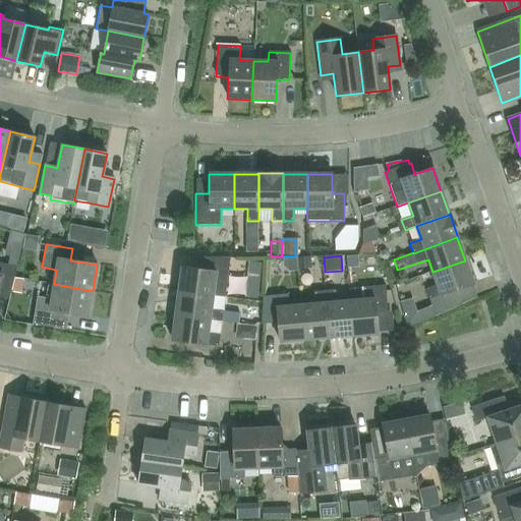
[(283,257),(283,267),(289,272),(298,272),(297,256),(283,257)]
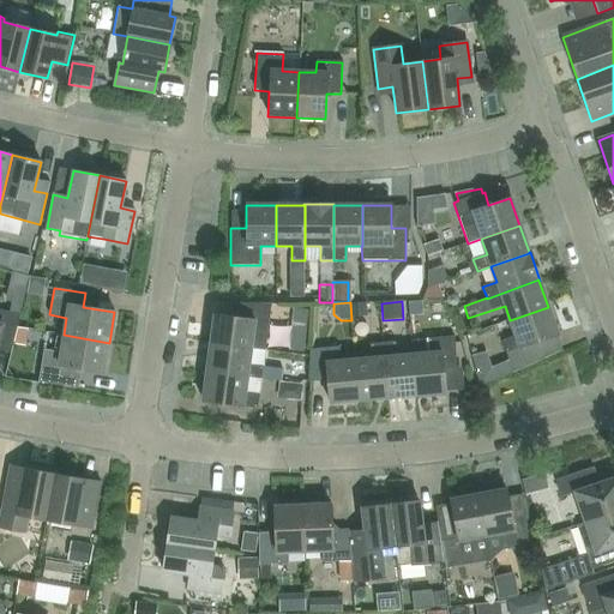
[(214,314),(210,344),(251,349),(265,351),(271,304),(239,304),(236,318),(214,314)]
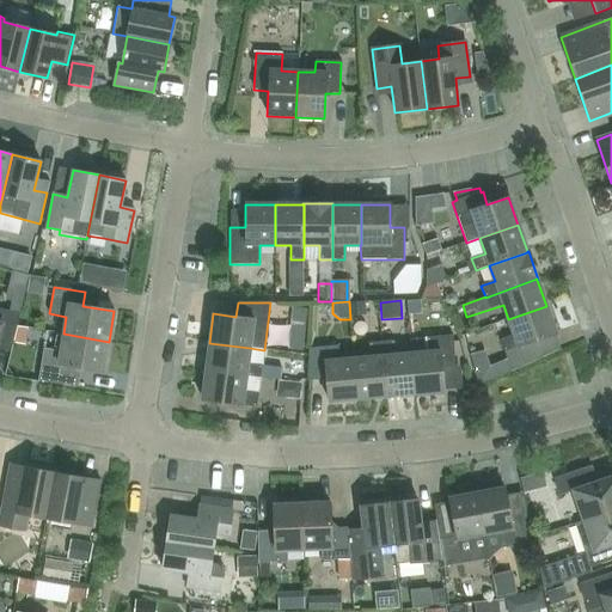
[(349,304),(350,317),(366,316),(365,303),(349,304)]
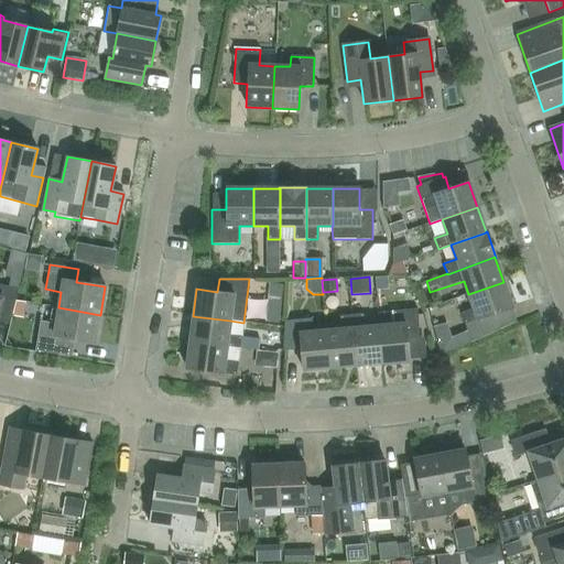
[(503,328),(498,313),(512,307),(503,282),(468,294),(473,308),(461,313),(469,339),(503,328)]
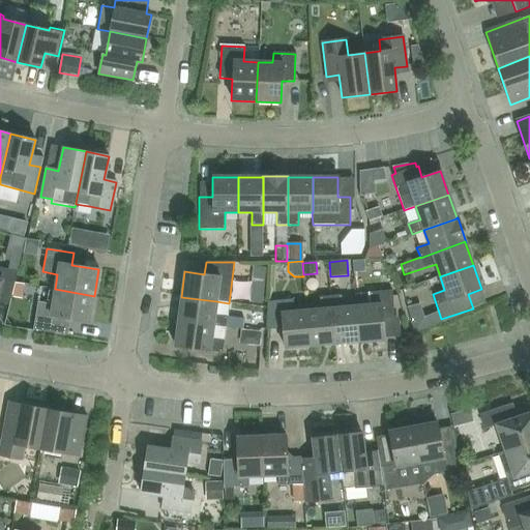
[(0,302),(9,305),(18,272),(0,267),(0,302)]
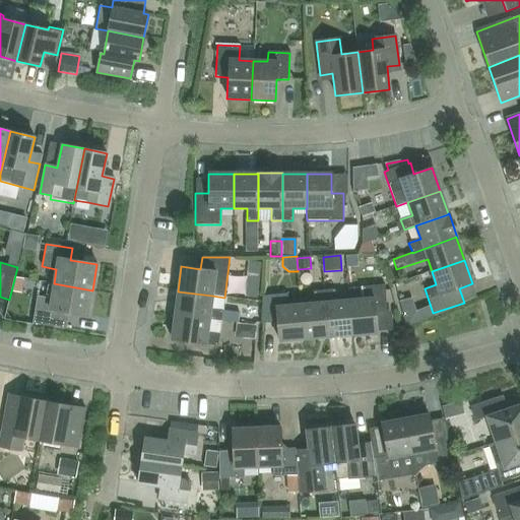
[(242,286),(253,288),(256,270),(245,268),(242,286)]
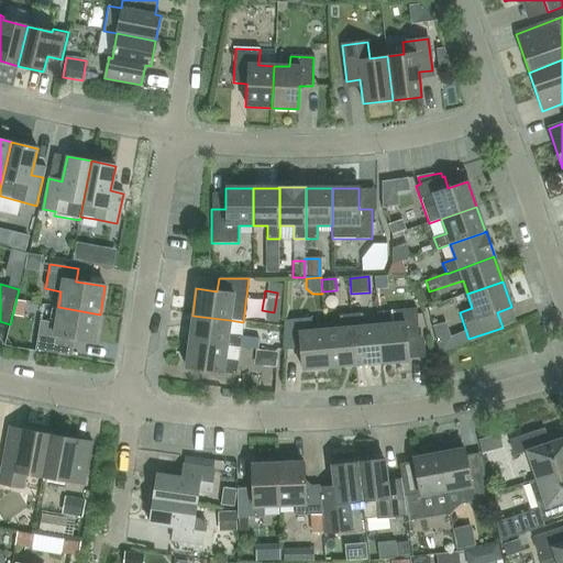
[(96,342),(100,315),(58,307),(55,323),(40,321),(35,350),(64,355),(67,338),(96,342)]
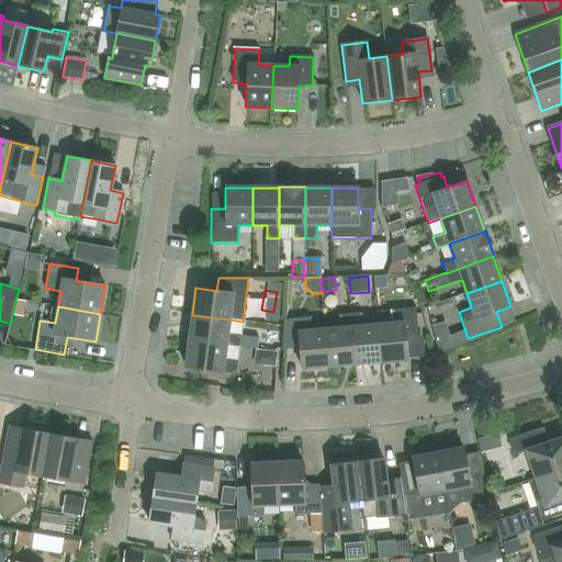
[(392,324),(378,325),(381,362),(407,359),(406,338),(418,337),(415,308),(391,311),(392,324)]
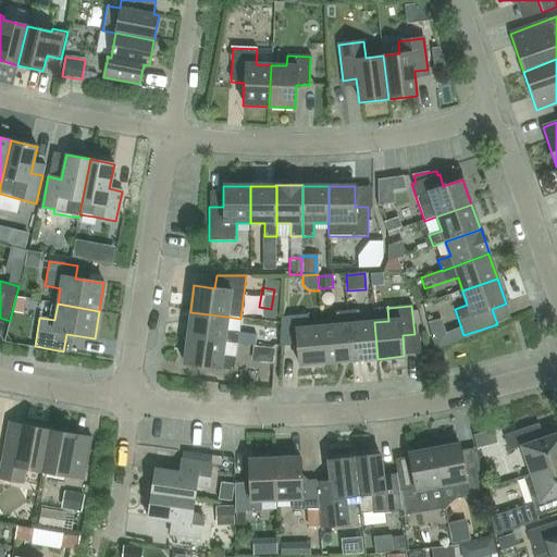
[(358,310),(347,311),(351,361),(378,359),(374,322),(359,323),(358,310)]
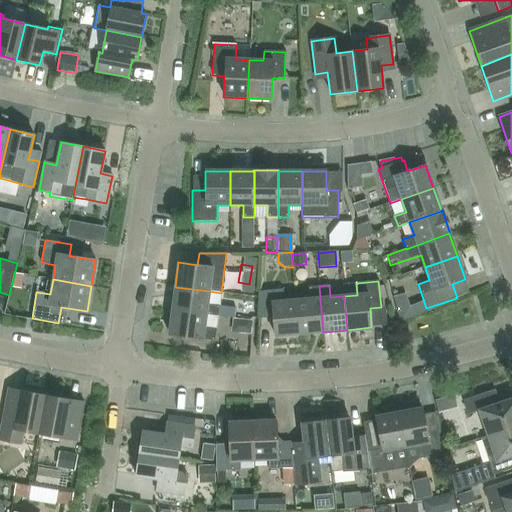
[(309,299),(296,300),(299,334),(323,332),(319,286),(308,287),(309,299)]
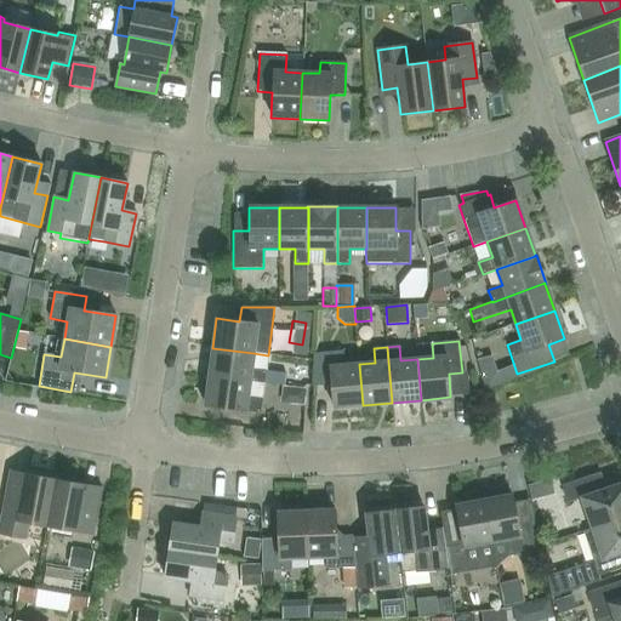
[(209,376),(250,382),(265,383),(265,382),(281,385),(283,372),(266,371),(251,369),(254,353),(212,348),(209,376)]
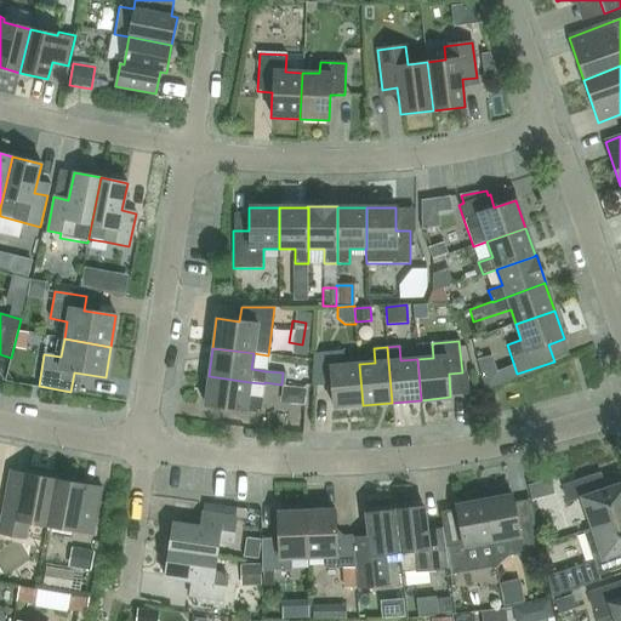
[(343,351),(313,353),(312,386),(331,385),(332,408),(363,405),(359,364),(345,365),(343,351)]
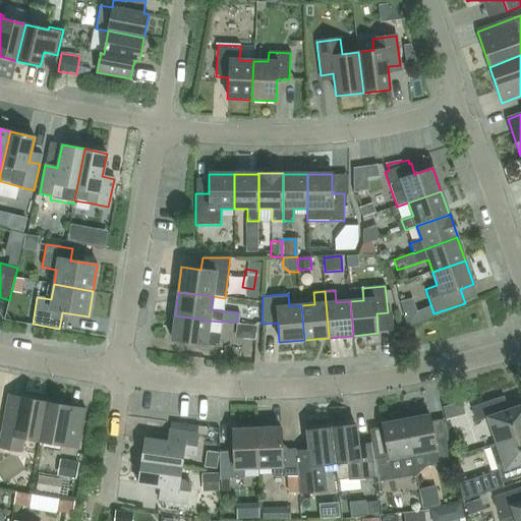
[(208,333),(210,321),(175,315),(172,341),(218,347),(220,335),(208,333)]
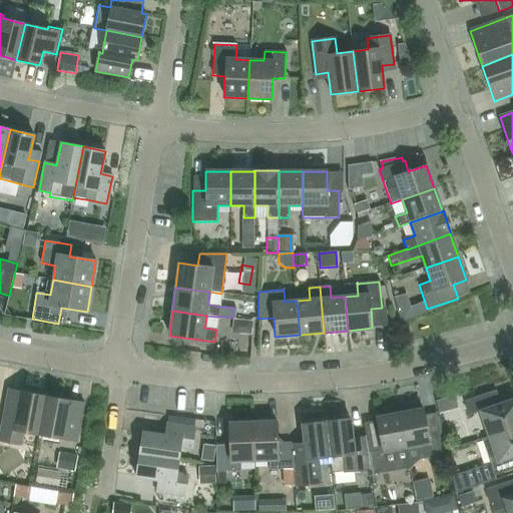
[(24,432),(39,435),(46,397),(8,390),(0,430),(0,441),(22,445),(24,432)]
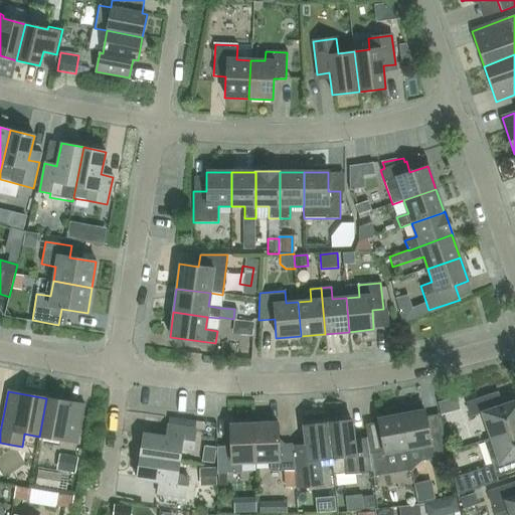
[(482,413),(490,439),(514,430),(514,400),(499,406),(494,393),(466,403),(471,417),(482,413)]
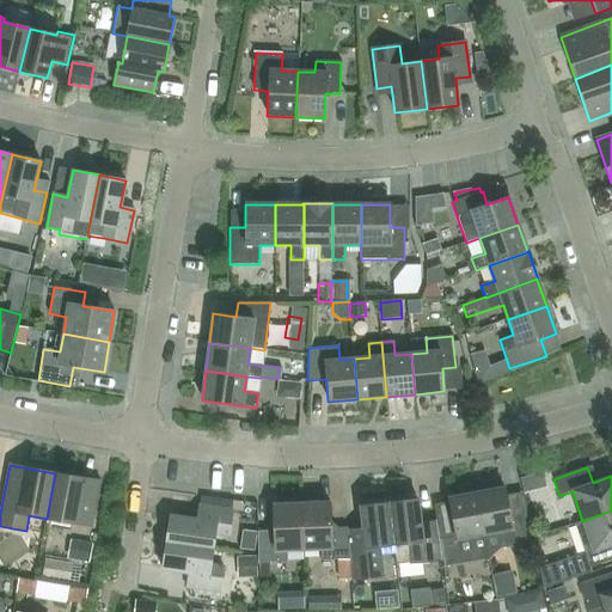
[(101,482),(55,473),(47,519),(92,527),(101,482)]
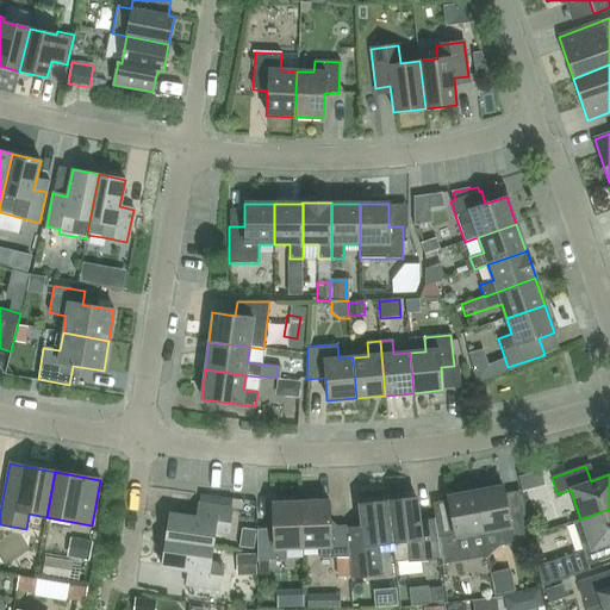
[(483,533),(496,530),(498,547),(527,542),(521,514),(508,516),(502,486),(474,491),(483,533)]
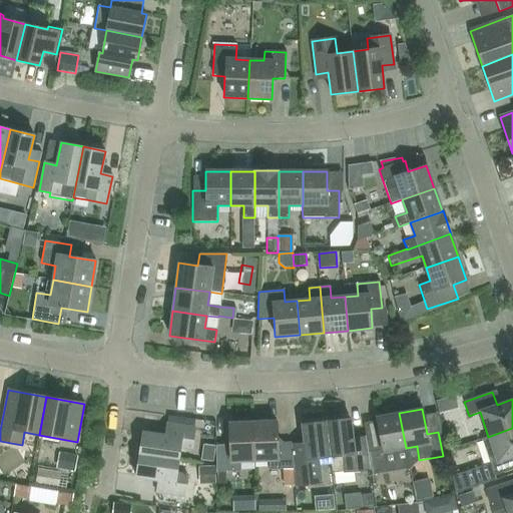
[(371,469),(372,476),(410,468),(406,448),(399,413),(376,417),(382,449),(368,451),(371,469)]
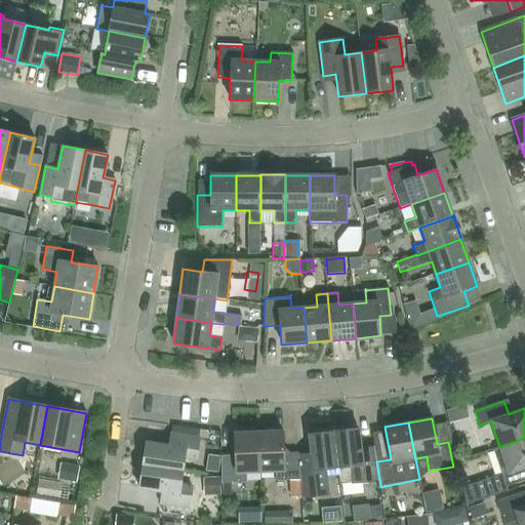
[(358,429),(333,431),(338,475),(351,473),(352,483),(379,480),(376,461),(376,462),(374,447),(360,449),(358,429)]
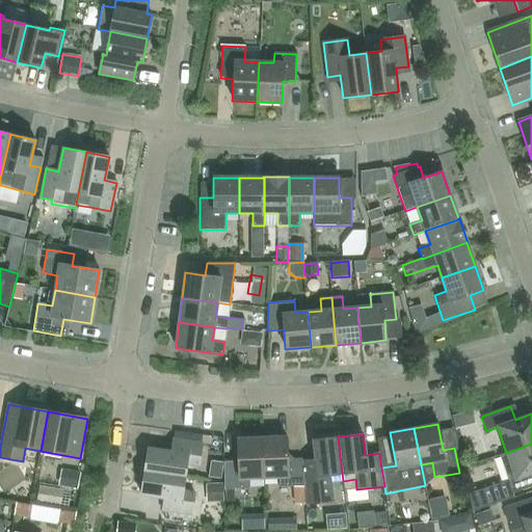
[(287,436),(262,439),(264,478),(278,477),(278,487),(296,486),(297,504),(306,503),(302,461),(302,462),(301,458),(288,459),(287,436)]
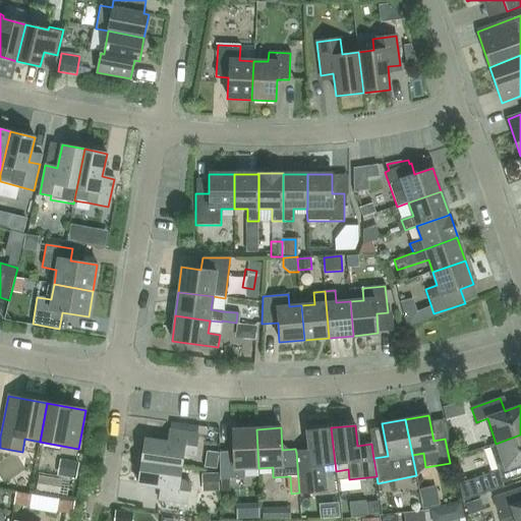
[(309,451),(296,452),(299,493),(299,494),(327,490),(324,472),(336,471),(331,427),(306,430),(309,451)]
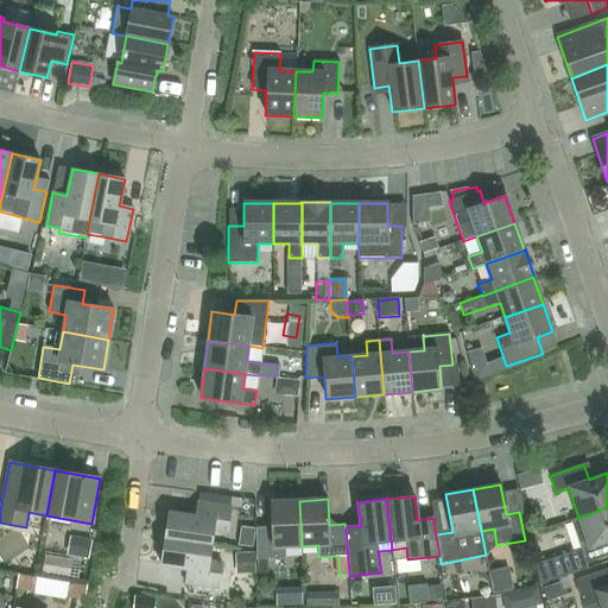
[(257,559),(258,559),(258,575),(268,574),(267,559),(285,558),(285,548),(302,546),(299,501),(271,502),(272,527),(257,529),(257,559)]
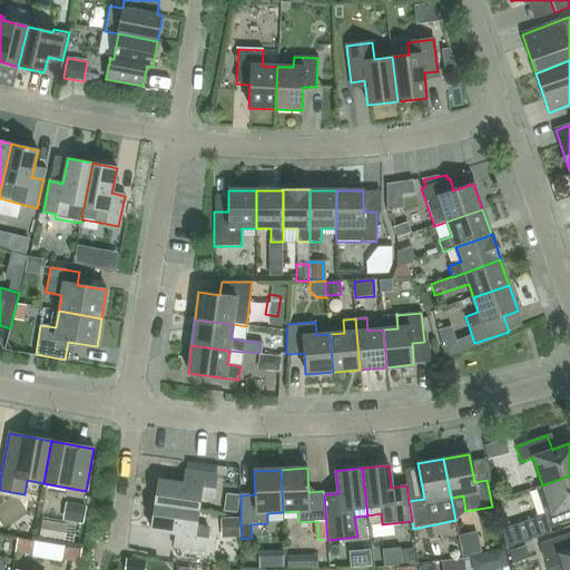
[(158,481),(154,505),(198,512),(200,497),(213,499),(216,475),(185,471),(183,484),(158,481)]
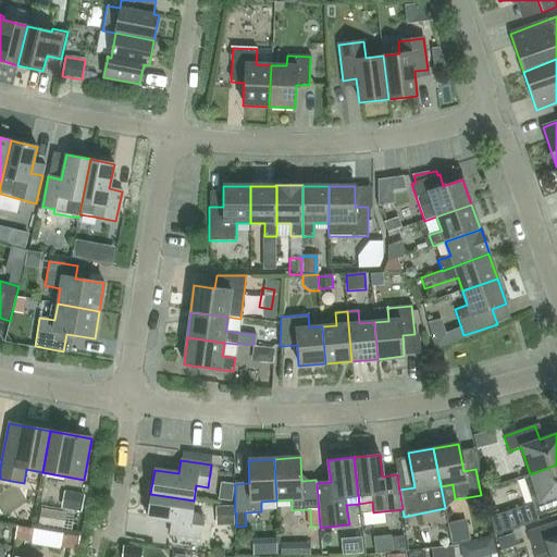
[(556,465),(530,474),(531,474),(523,478),(532,504),(491,518),(494,536),(539,521),(536,517),(556,509),(556,465)]
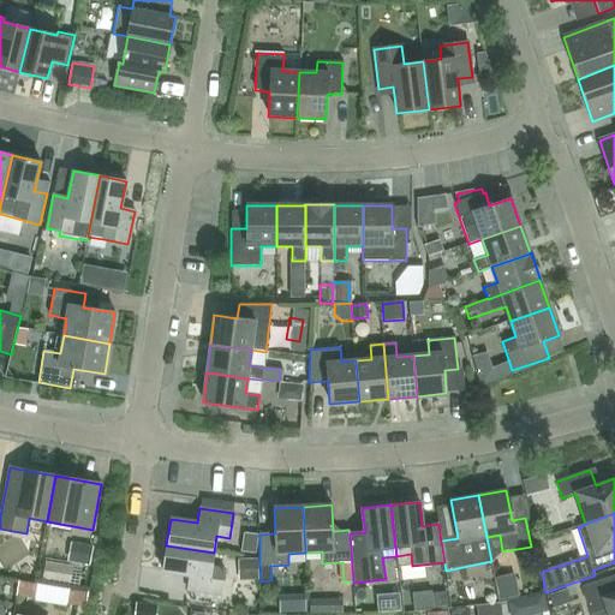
[(93,547),(71,543),(67,562),(89,567),(93,547)]
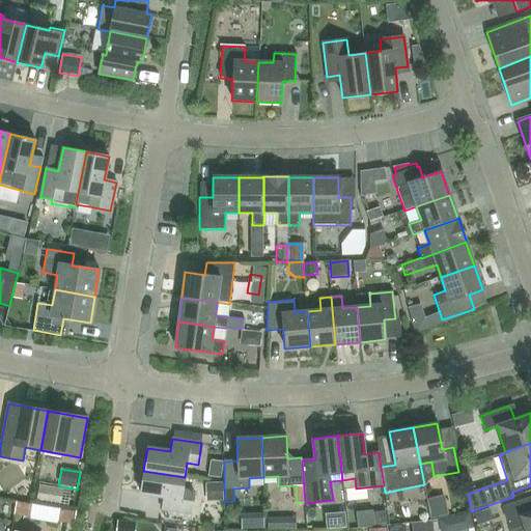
[(143,471),(140,494),(164,497),(162,509),(191,513),(194,493),(183,491),(185,477),(143,471)]
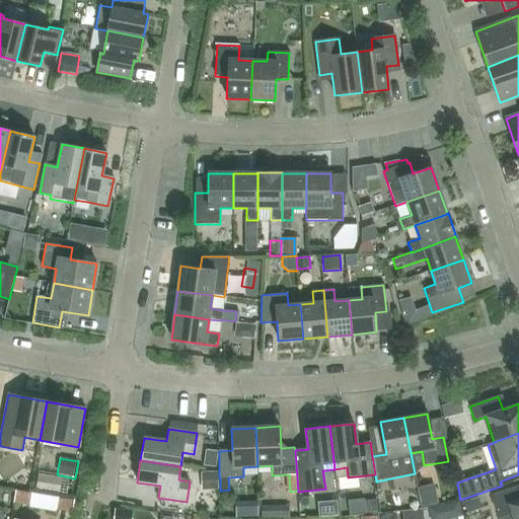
[(218,472),(202,472),(202,488),(218,488),(218,472)]
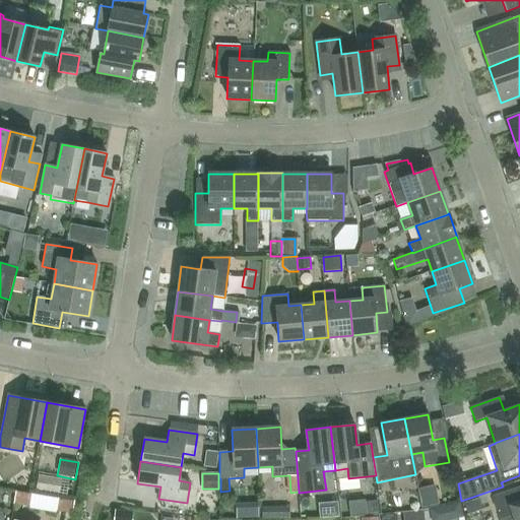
[(11,480),(7,497),(68,511),(72,495),(11,480)]
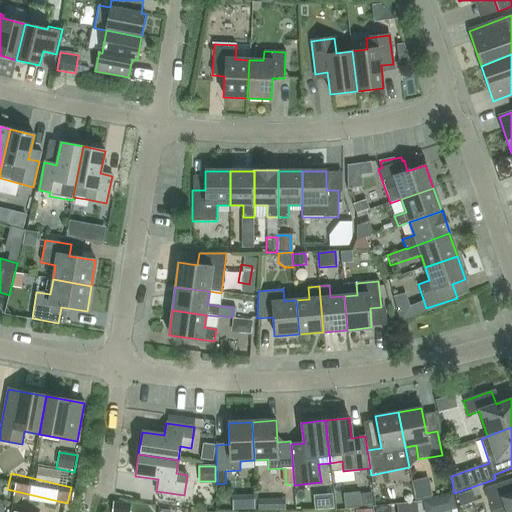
[(511,511),(511,485),(510,480),(484,489),(491,511),(511,511)]
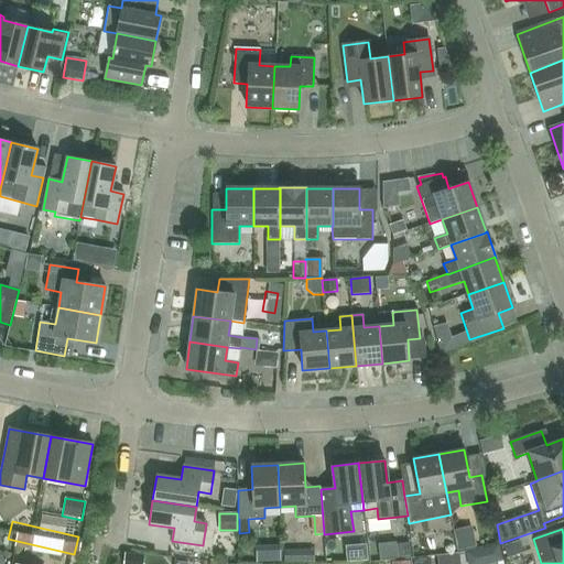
[(502,546),(507,560),(523,554),(520,541),(502,546)]
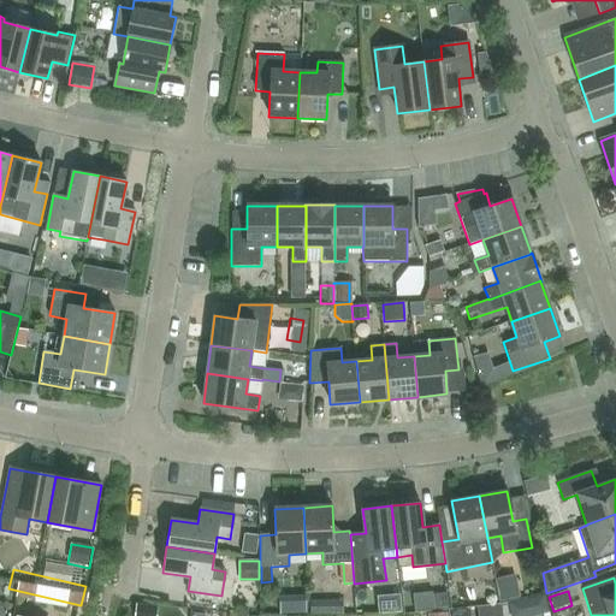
[(324,602),(311,602),(311,615),(324,615),(324,602)]
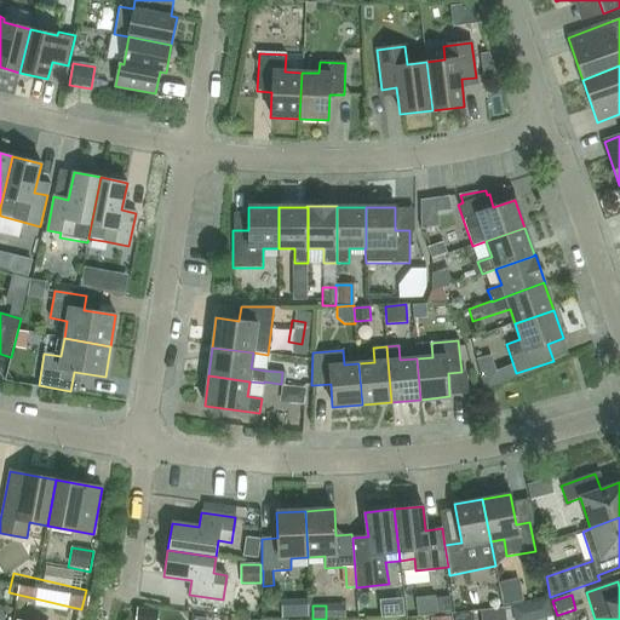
[(135,619),(158,619),(160,610),(136,608),(135,619)]
